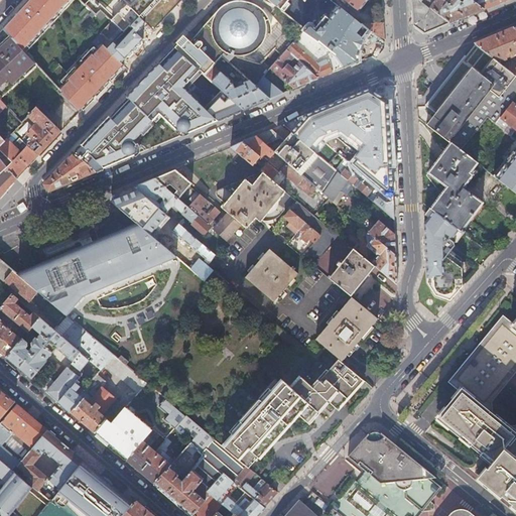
[(3,29),(27,54),(75,0),(29,0),(26,4),(20,11),(14,17),(9,23),(3,29)]
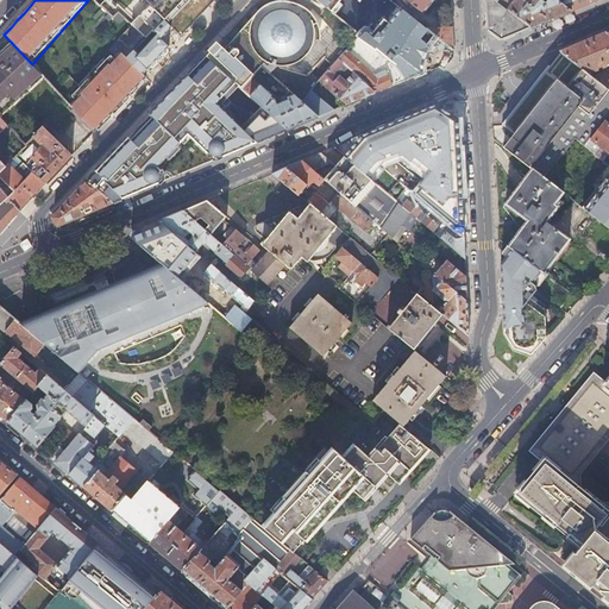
[(145,0),(164,19),(169,23),(190,0),(145,0)]
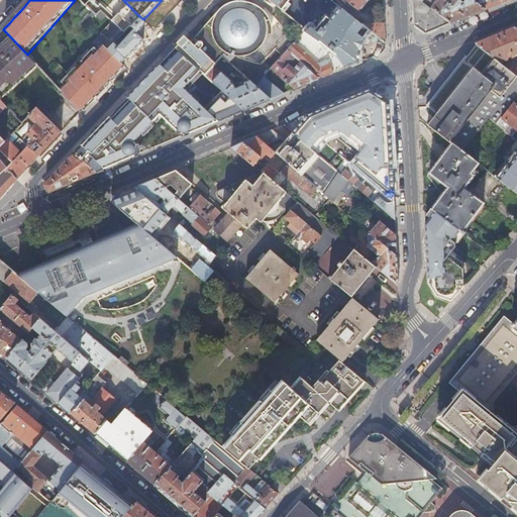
[(239,0),(239,2),(234,3),(230,4),(226,6),(222,9),(219,13),(216,18),(214,22),(213,27),(195,46),(193,43),(186,37),(175,48),(177,49),(187,59),(205,75),(213,66),(222,57),(229,63),(236,56),(247,59),(263,64),(276,49),(282,56),(288,49),(306,29),(269,0),(239,0)]
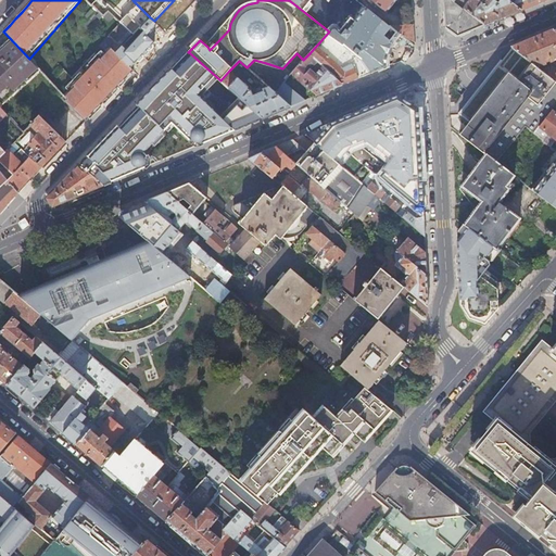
[(289,0),(329,32),(328,35),(343,45),(344,43),(362,59),(362,60),(370,72),(379,68),(387,65),(389,50),(399,33),(389,25),(367,8),(353,24),(352,23),(343,33),(336,27),(331,28),(304,7),(310,0),(289,0)]
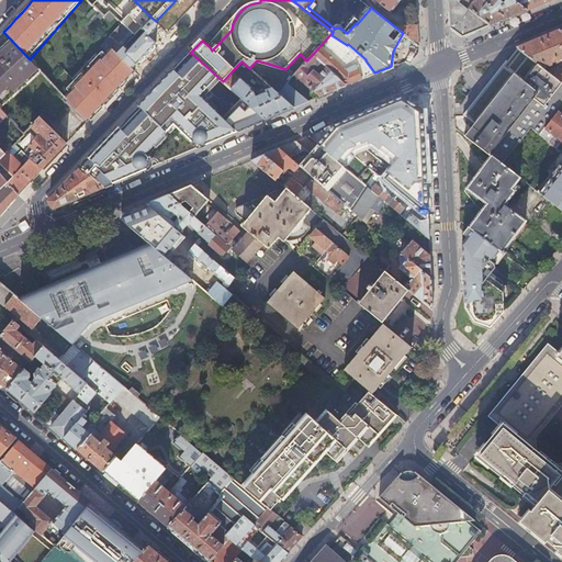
[(374,0),(390,12),(400,0),(374,0)]
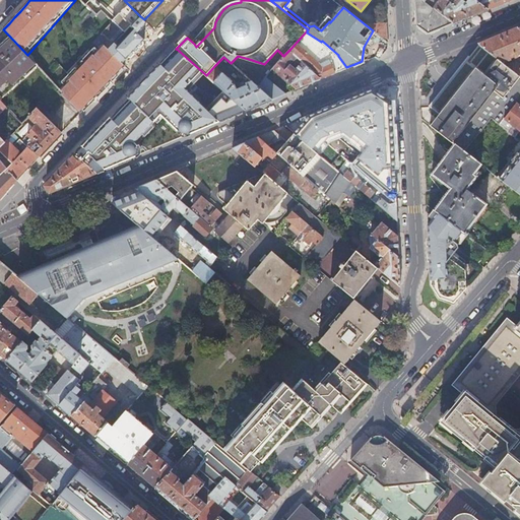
[(438,28),(454,22),(434,7),(425,0),(424,0),(414,0),(415,8),(416,26),(428,34),(438,28)]
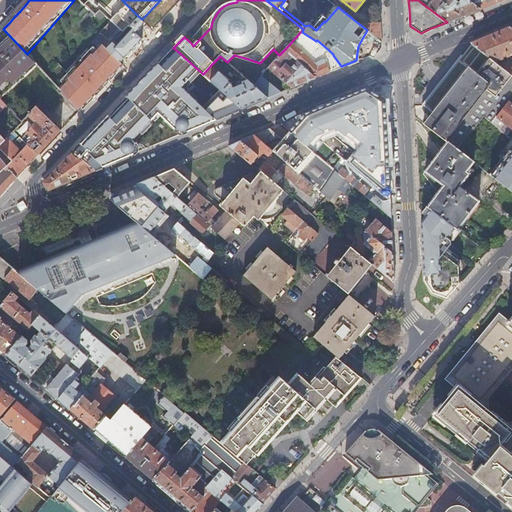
[(462,16),(480,9),(468,0),(432,0),(427,7),(447,22),(462,16)]
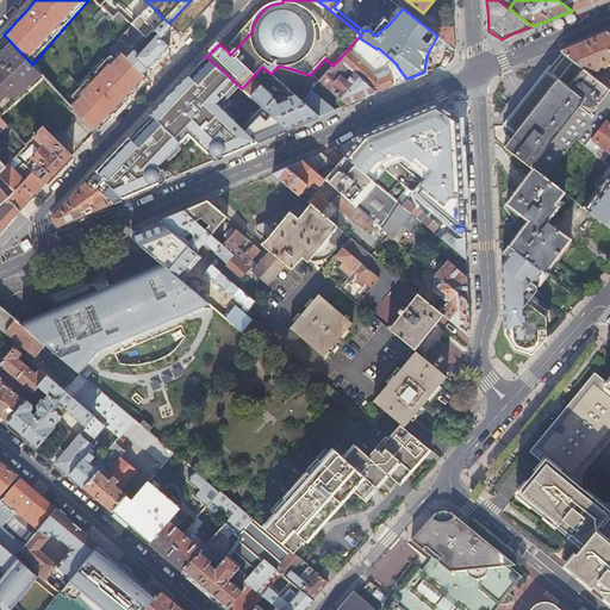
[(584,5),(596,0),(595,0),(558,0),(572,11),(584,5)]
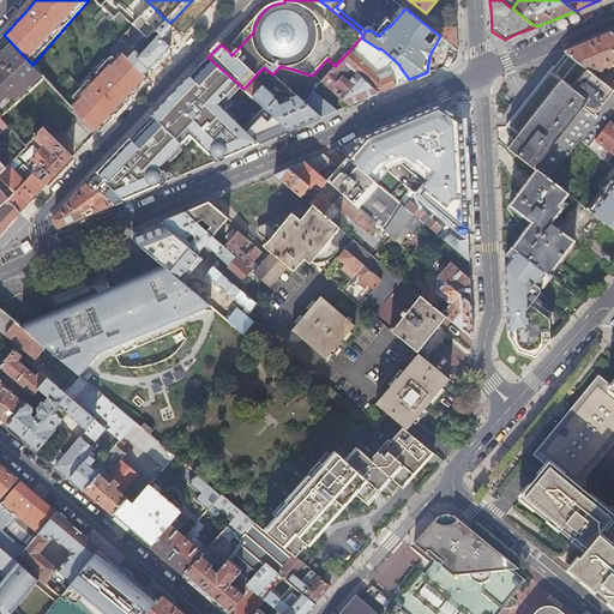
[(149,35),(169,54),(185,37),(170,23),(166,19),(149,35)]
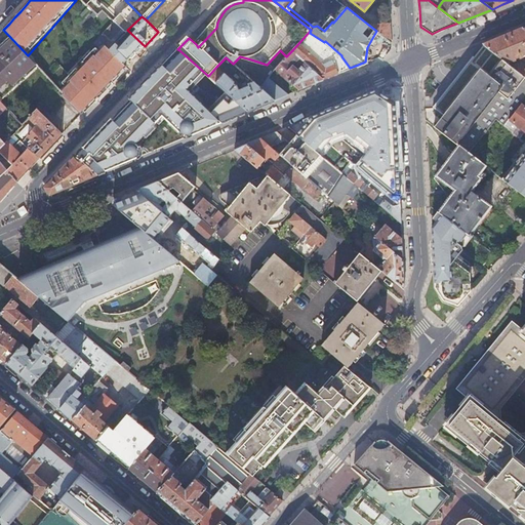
[(513,58),(524,52),(524,28),(505,37),(485,45),(503,59),(524,76),(524,64),(522,62),(517,63),(516,64),(513,58)]
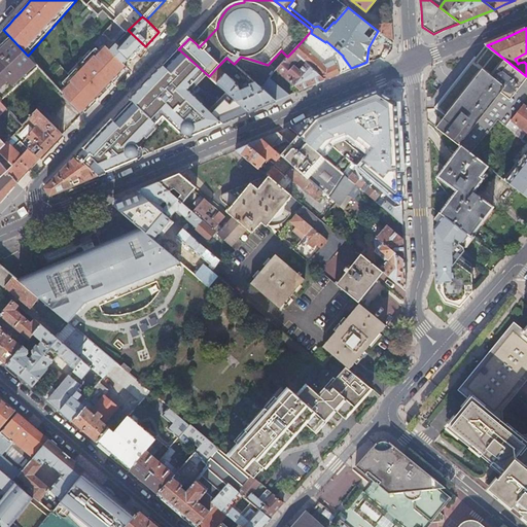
[(28,56),(3,30),(0,33),(0,97),(36,65),(28,56)]
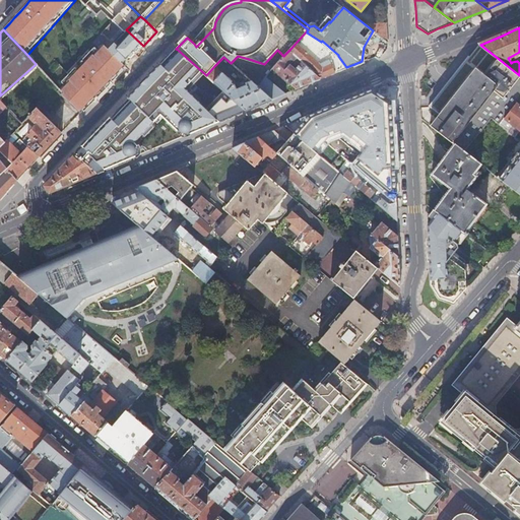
[(108,48),(124,65),(140,49),(143,46),(126,29),(124,31),(108,48)]
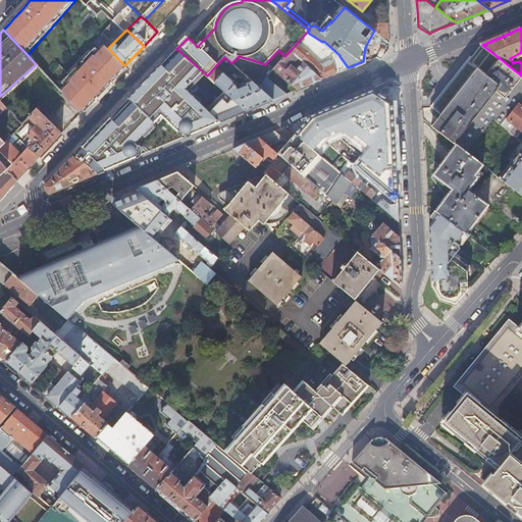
[(333,73),(348,67),(340,56),(340,55),(323,41),(322,42),(308,33),(309,30),(291,50),(321,79),(333,73)]
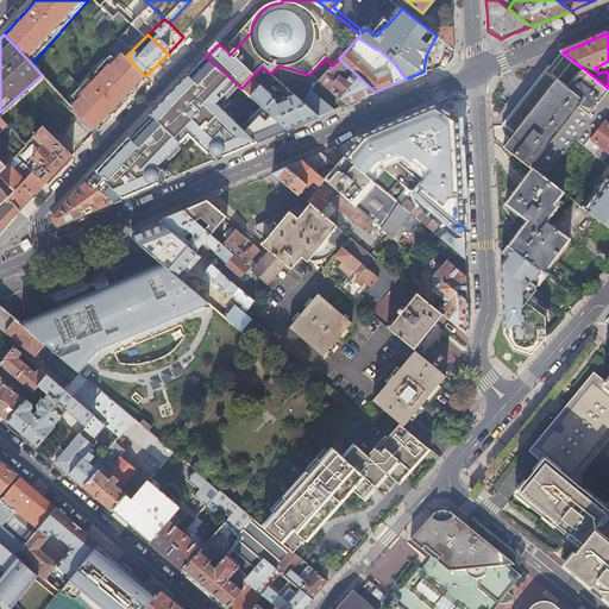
[(142,81),(145,76),(126,56),(118,64),(137,86),(142,81)]
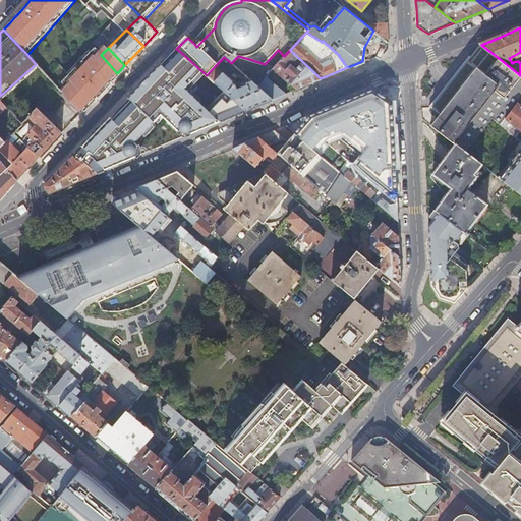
[(111,117),(76,154),(83,163),(84,162),(97,173),(139,155),(140,153),(141,152),(141,150),(140,148),(139,146),(135,141),(164,112),(168,117),(167,118),(183,134),(187,135),(245,110),(226,93),(210,110),(185,89),(201,70),(176,49),(129,98),(131,100),(123,109),(120,112),(113,118),(111,117)]
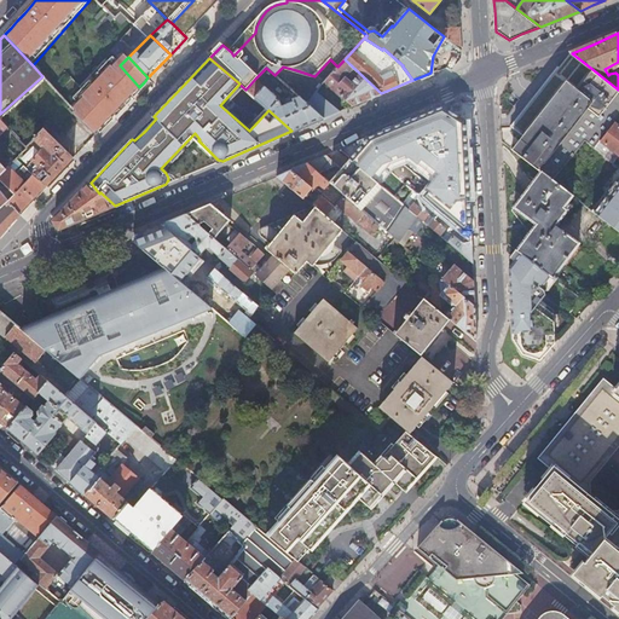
[(353,105),(381,93),(345,59),(337,67),(325,81),(353,105)]
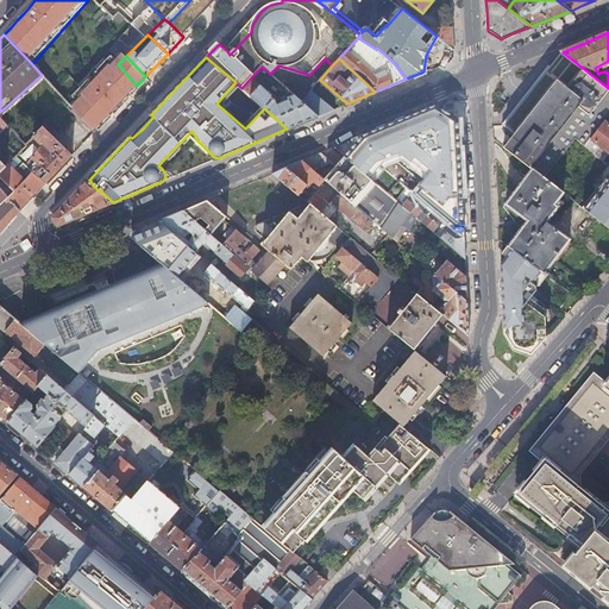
[(118,107),(137,86),(118,64),(114,68),(108,62),(82,88),(68,73),(54,87),(74,110),(71,111),(77,115),(94,131),(118,107)]
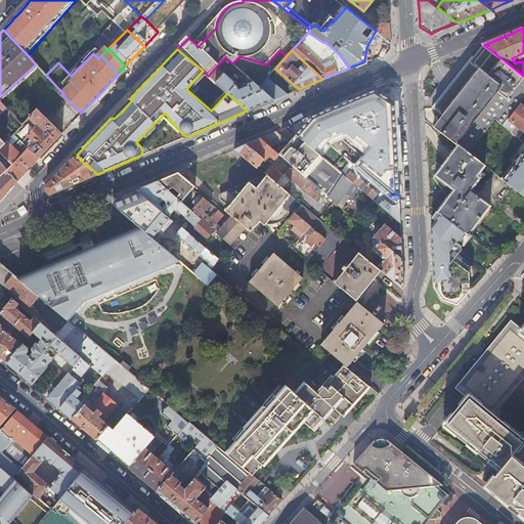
[(434,126),(457,144),(468,151),(484,131),(494,119),(501,125),(520,102),(523,97),(523,76),(503,59),(489,77),(480,70),(468,84),(434,126)]
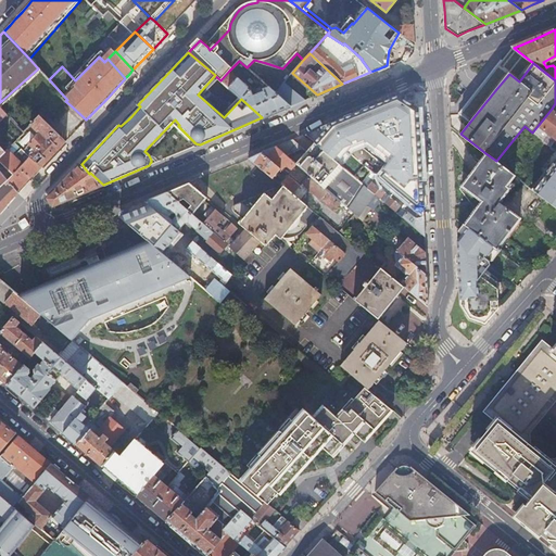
[(276,112),(290,106),(275,92),(270,88),(269,88),(264,90),(265,91),(257,95),(254,96),(252,90),(238,78),(229,71),(220,80),(226,85),(241,99),(262,117),(276,112)]
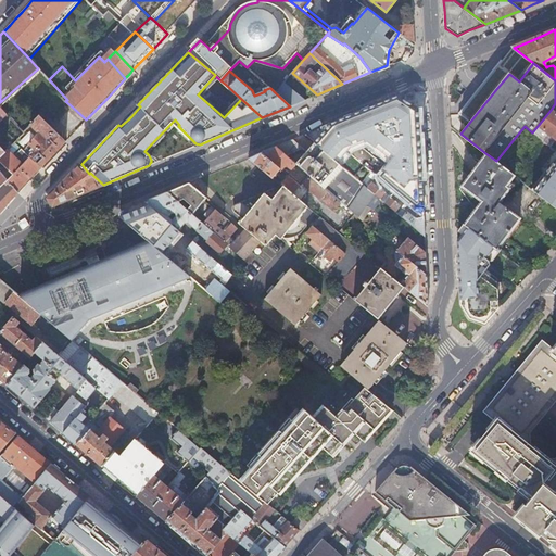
[(290,106),(305,100),(283,81),(275,92),(290,106)]
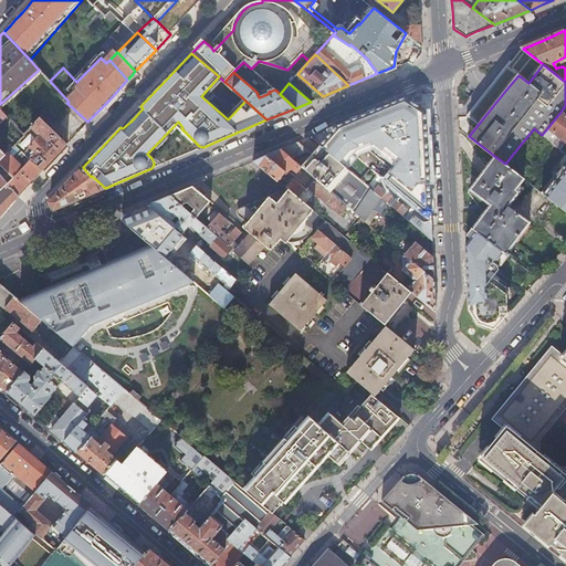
[(412,158),(427,157),(426,112),(418,108),(411,103),(407,96),(329,128),(332,134),(320,146),(345,168),(358,150),(375,144),(385,153),(391,146),(398,138),(412,158)]
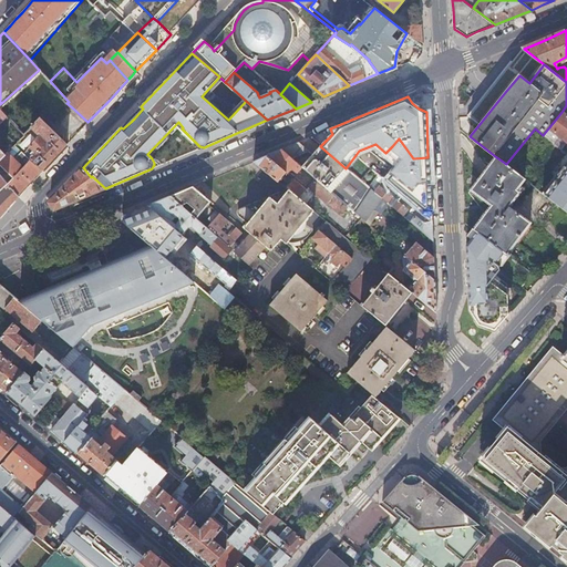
[(566,114),(563,111),(543,135),(554,144),(564,152),(566,146),(566,114)]
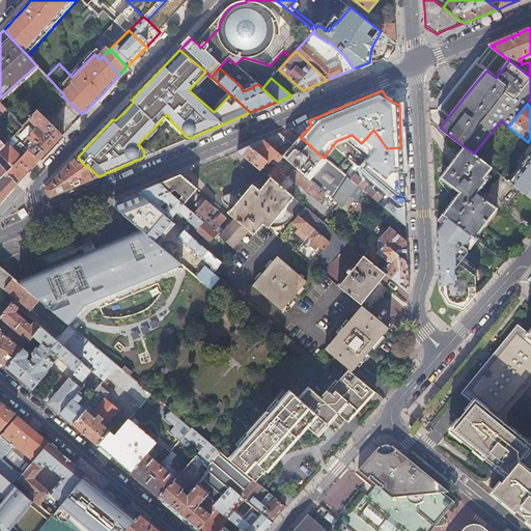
[(50,148),(62,135),(38,110),(27,121),(29,123),(31,121),(37,128),(23,143),(26,147),(39,160),(50,148)]
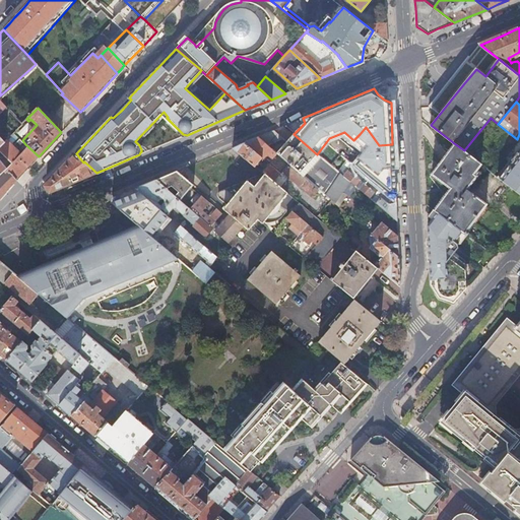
[(491,118),(480,130),(493,140),(497,143),(499,145),(508,132),(498,124),(491,118)]
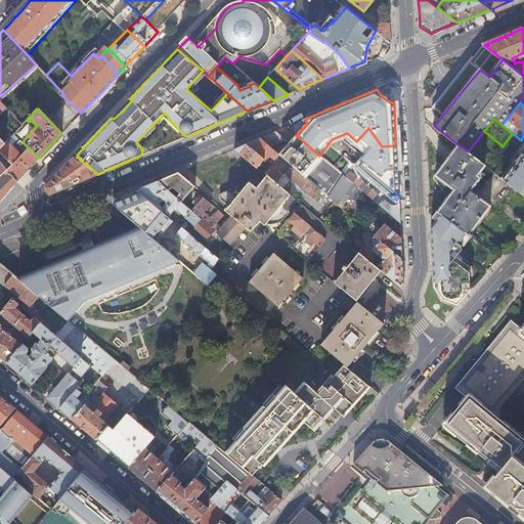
[(397,175),(395,145),(382,146),(368,128),(362,135),(356,141),(369,153),(357,167),(367,175),(372,171),(375,170),(379,165),(392,175),(397,175)]
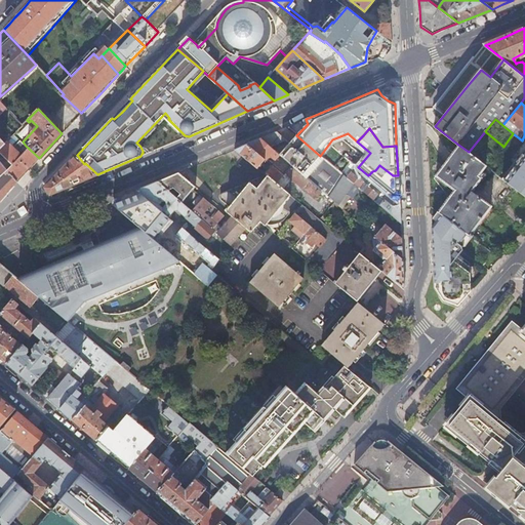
[(328,196),(342,174),(334,167),(320,156),(311,147),(296,135),(290,143),(277,131),(273,133),(261,138),(271,147),(328,196)]
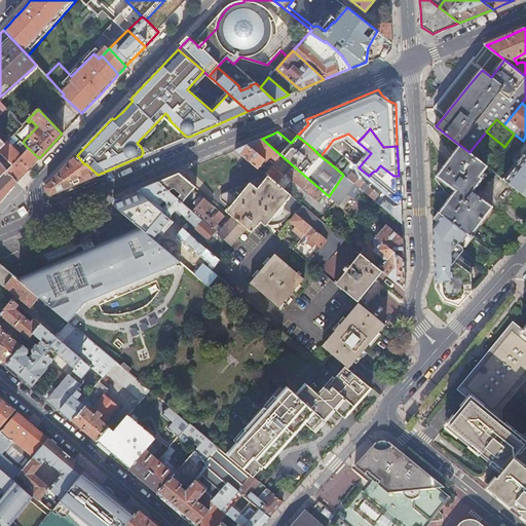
[(486,132),(470,152),(481,161),(498,142),(486,132)]
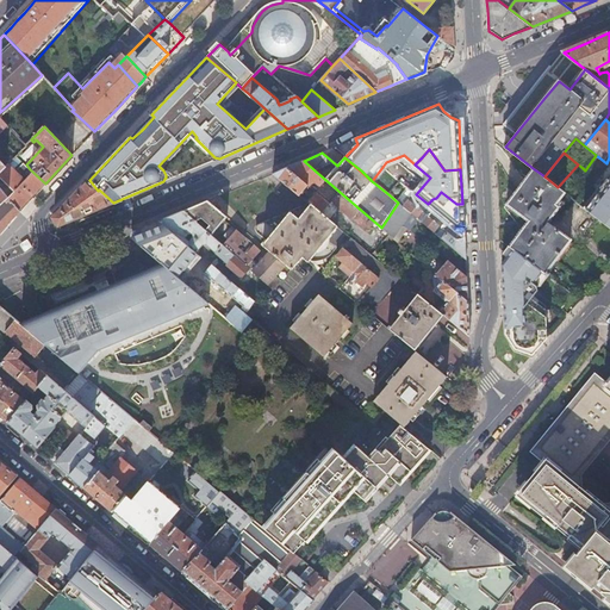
[(0,204),(6,198),(7,198),(14,191),(5,181),(0,186),(0,172),(6,167),(0,160),(0,204)]
